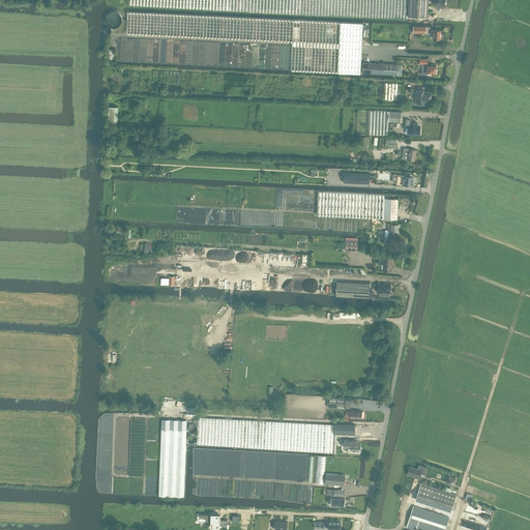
[(128,0),(128,5),(167,7),(408,19),(408,17),(428,18),(428,0),(128,0)]
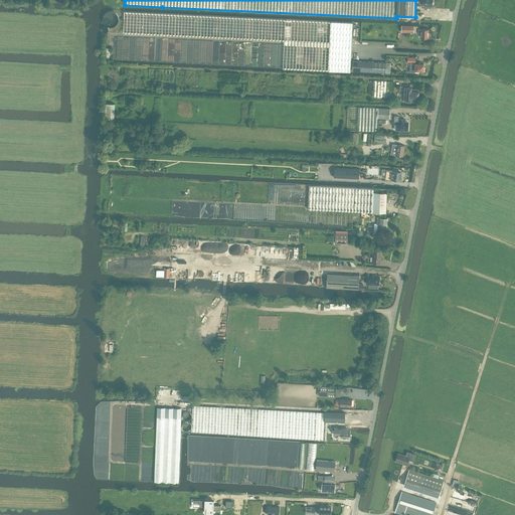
[(238,37),(239,16),(125,11),(124,32),(238,37)]
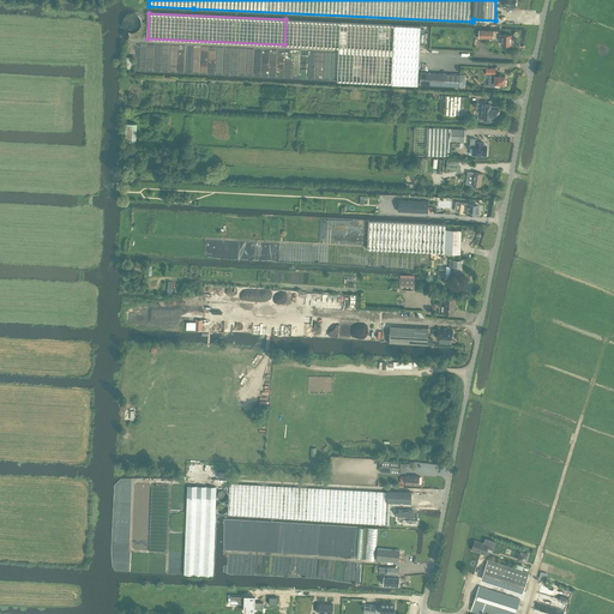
[(339,52),(420,55),(421,26),(286,19),(284,44),(339,48),(339,52)]
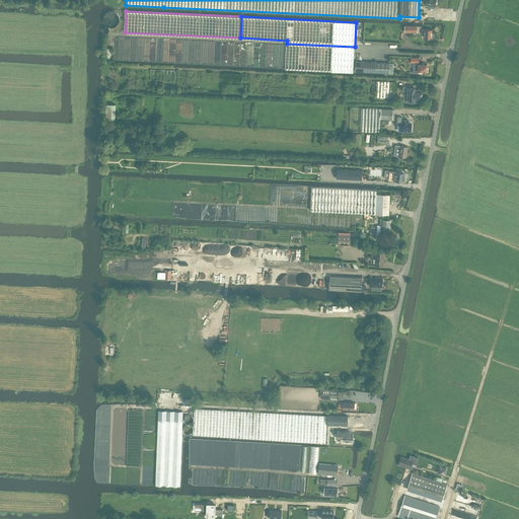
[(432,39),(432,29),(425,29),(422,29),(422,33),(424,33),(424,38),(432,39)]
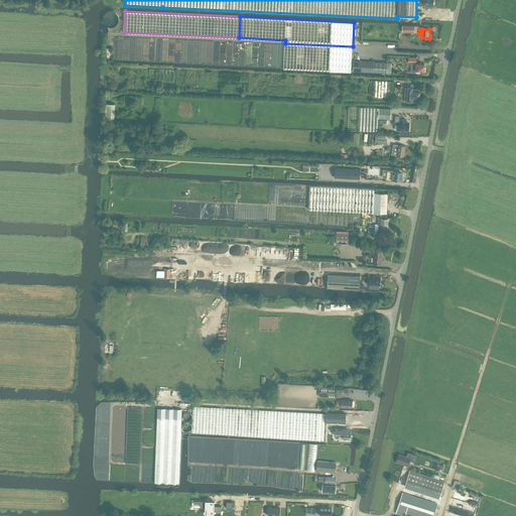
[(352,72),(353,46),(285,43),(283,68),(352,72)]
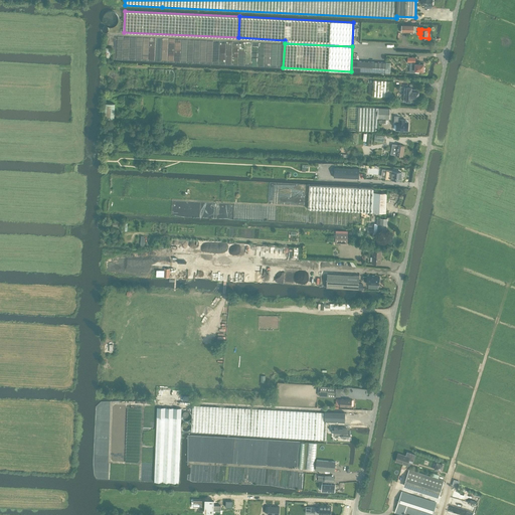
[(410,63),(409,72),(414,72),(414,70),(421,70),(421,71),(424,71),(424,66),(423,66),(423,63),(415,63),(415,62),(415,57),(408,57),(407,62),(412,62),(412,63),(410,63)]
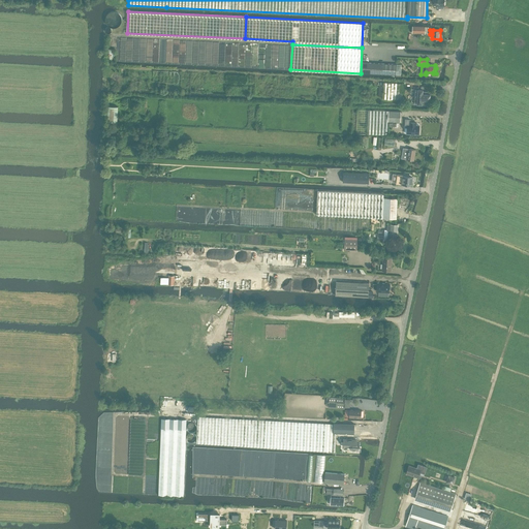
[(401,64),(397,64),(362,63),(362,73),(401,74),(401,64)]
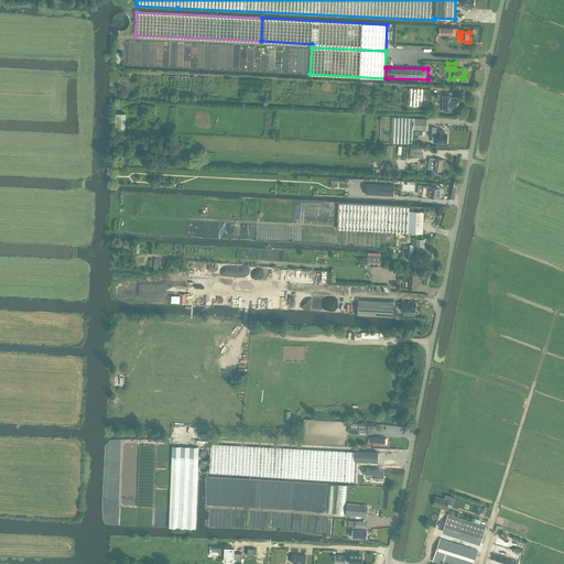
[(409,88),(409,106),(422,106),(430,107),(431,89),(409,88)]
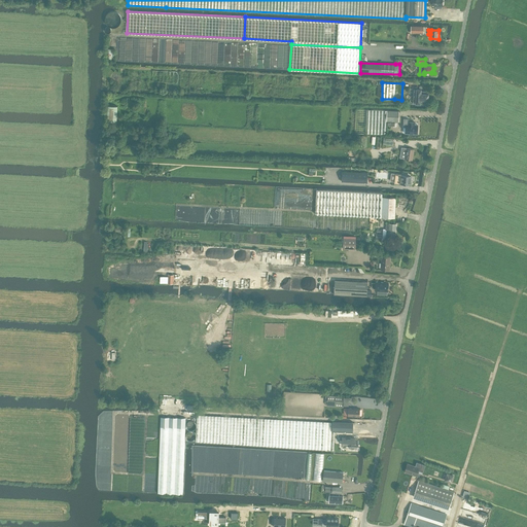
[(427,100),(428,100),(428,94),(427,94),(427,91),(421,91),(421,89),(414,89),(413,103),(420,104),(420,102),(427,103),(427,100)]
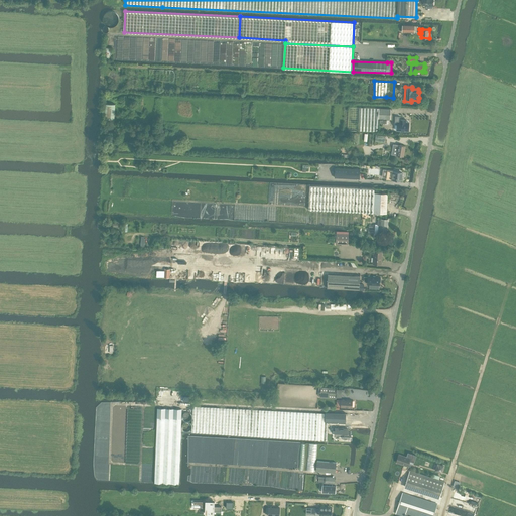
[(104,103),(103,118),(114,119),(115,104),(104,103)]
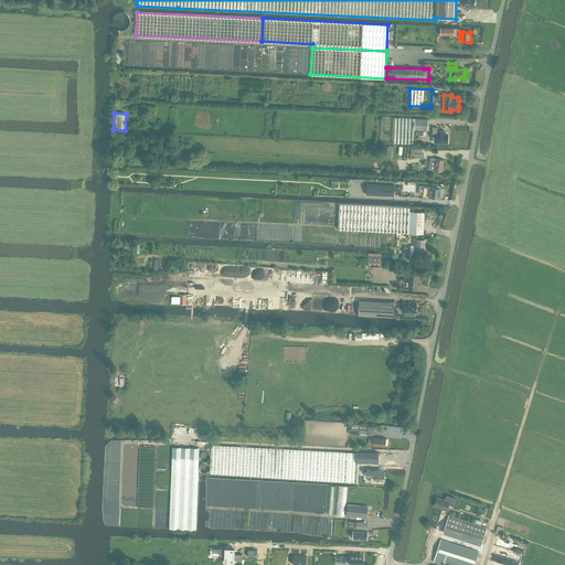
[(428,119),(415,118),(394,117),(393,142),(414,144),(414,129),(427,130),(428,119)]
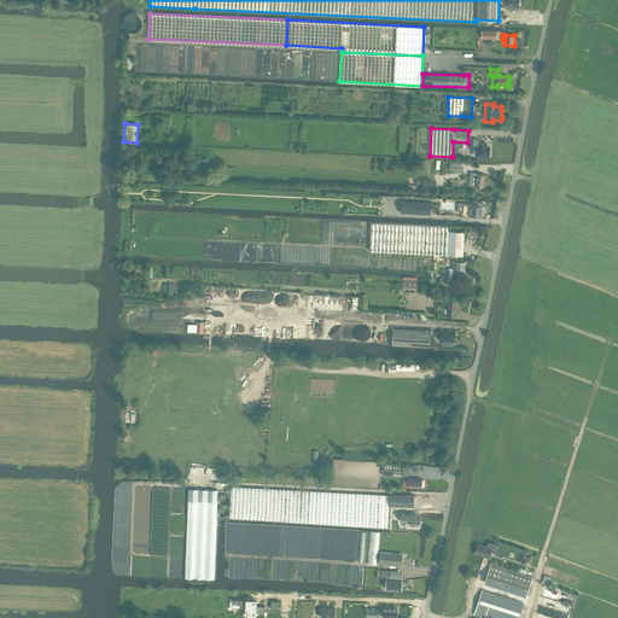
[(473,139),(473,146),(476,146),(476,156),(481,156),(481,157),(485,157),(485,156),(489,157),(490,146),(485,146),(485,144),(487,144),(487,143),(479,143),(479,139),(473,139)]
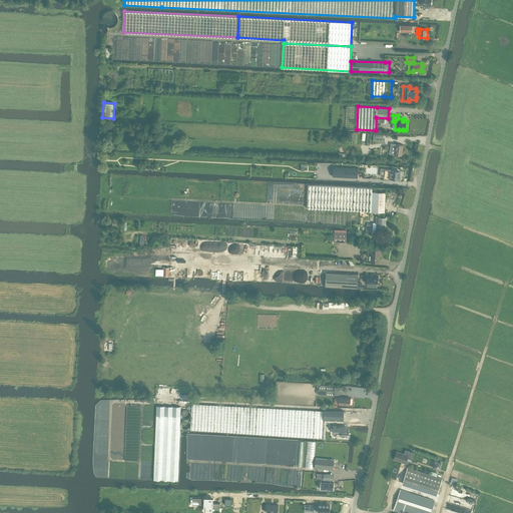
[(404,145),(396,144),(391,143),(389,153),(402,155),(404,145)]
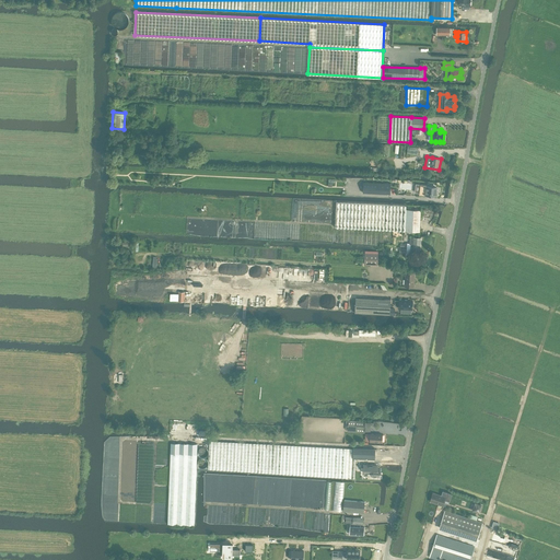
[(364,183),(363,193),(391,195),(391,184),(364,183)]
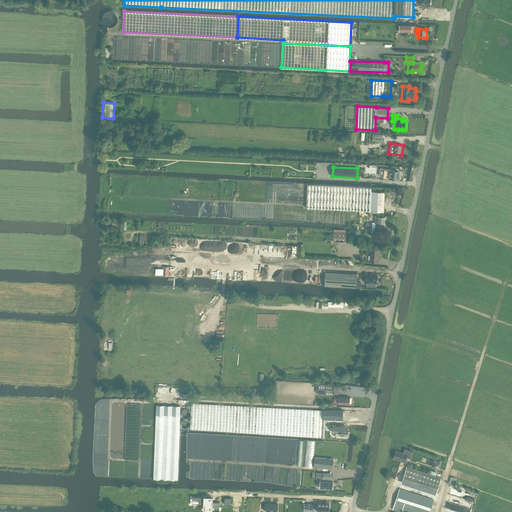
[(390,169),(384,168),(383,179),(389,179),(389,178),(398,179),(399,171),(390,170),(390,169)]
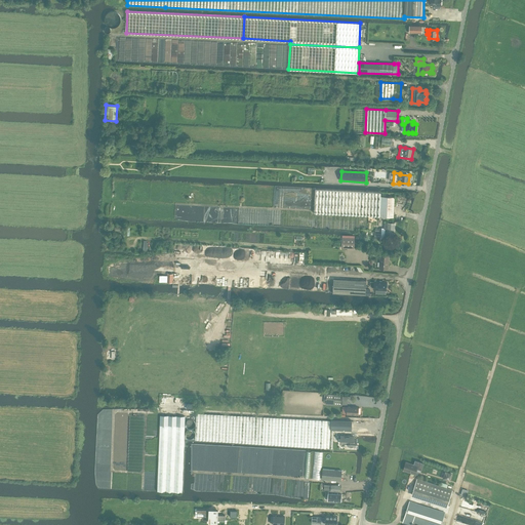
[(393,217),(395,197),(380,196),(380,193),(315,190),(314,213),(393,217)]
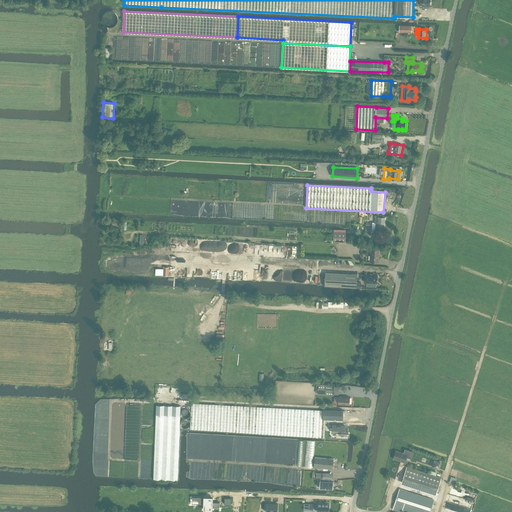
[(376,217),(375,222),(371,222),(371,223),(366,223),(365,231),(375,232),(375,231),(377,231),(378,227),(383,228),(385,218),(376,217)]
